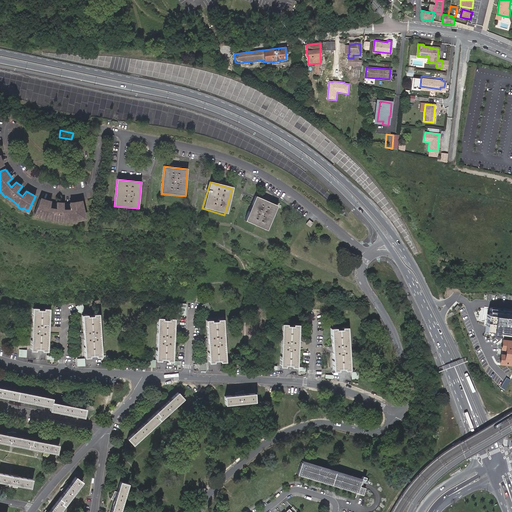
[(51,202),(40,198),(34,213),(40,215),(39,217),(42,218),(44,218),(45,217),(52,218),(61,219),(61,221),(70,221),(71,221),(71,219),(84,218),(80,202),(69,203),(70,210),(65,210),(63,210),(64,202),(57,202),(55,209),(49,208),(51,202)]
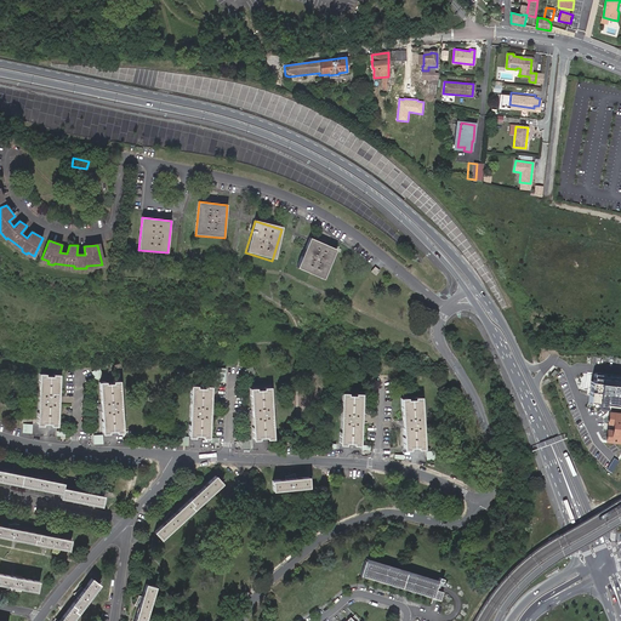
[(308,240),(294,271),(320,283),(334,254),(308,240)]
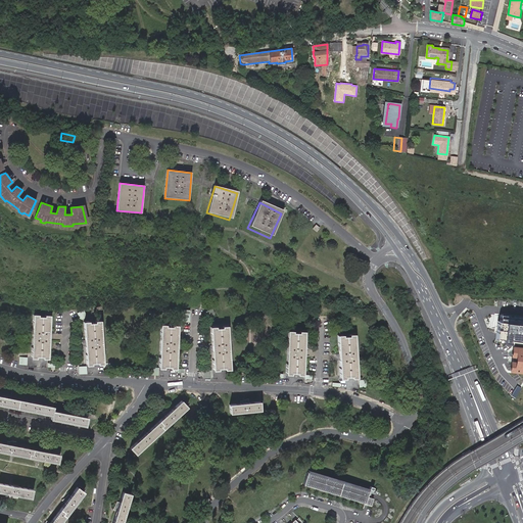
[(212,310),(205,313),(208,320),(216,317),(212,310)]
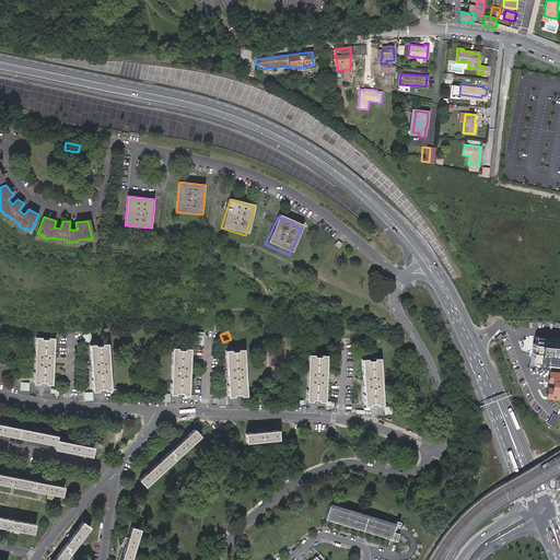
[(94,342),(91,334),(83,337),(86,345),(94,342)]
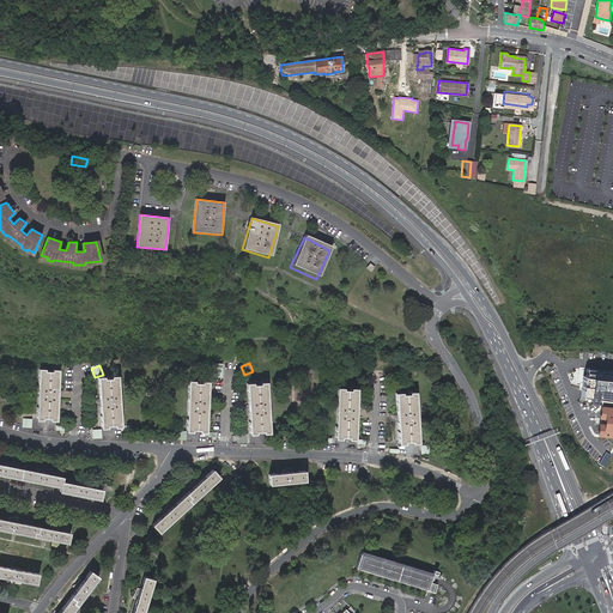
[(223,365),(213,365),(212,378),(222,378),(223,365)]
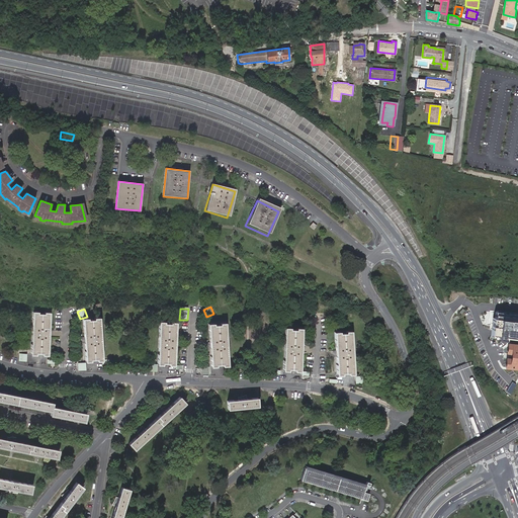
[(517,314),(494,312),(491,336),(502,337),(502,341),(509,342),(509,339),(517,339),(517,314)]
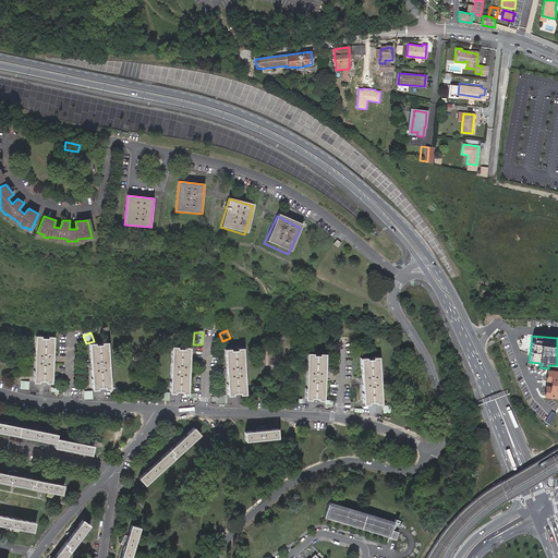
[(39,337),(36,383),(41,384),(41,380),(49,380),(49,384),(53,385),(58,339),(52,338),(52,340),(45,340),(46,338),(39,337)]
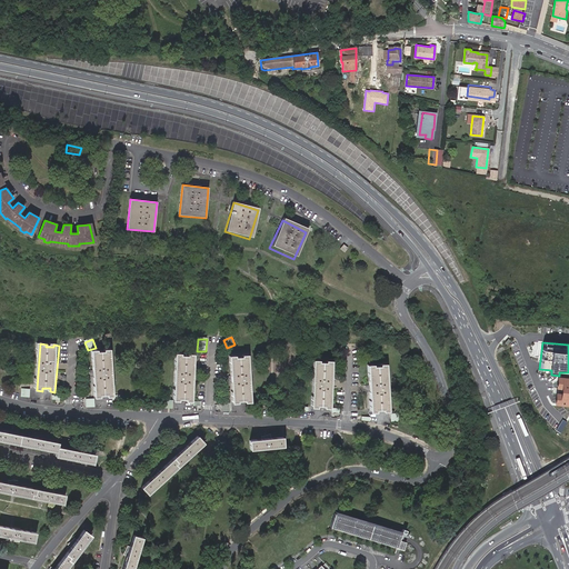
[(113,398),(111,351),(105,351),(105,353),(98,353),(98,352),(92,352),(93,399),(100,398),(100,396),(107,396),(108,398),(113,398)]
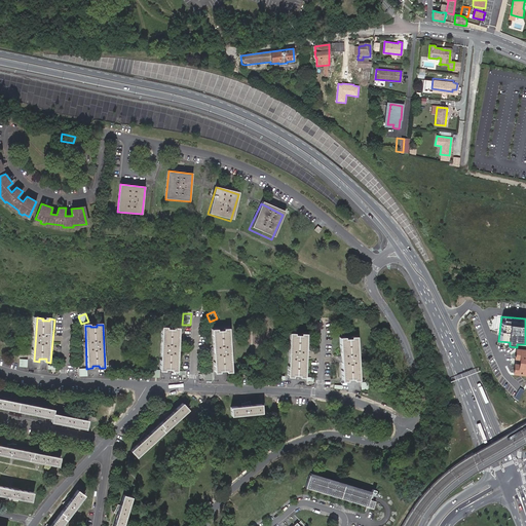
[(161,329),(159,371),(164,371),(164,369),(172,370),(172,371),(177,372),(179,330),(173,329),(173,331),(166,331),(166,329),(161,329)]
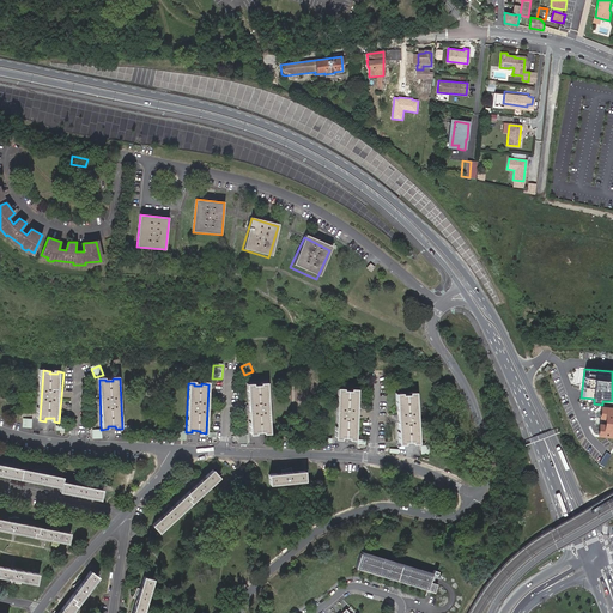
[(268,434),(266,383),(259,383),(259,384),(253,386),(253,383),(246,384),(249,434),(255,434),(255,431),(262,431),(262,434),(268,434)]
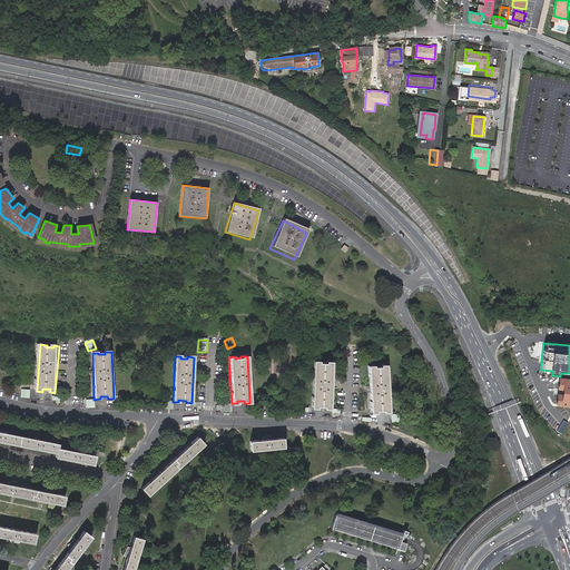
[(328,408),(332,361),(325,360),(325,362),(318,362),(318,360),(313,359),(310,406),(315,406),(315,405),(322,405),(322,408),(328,408)]
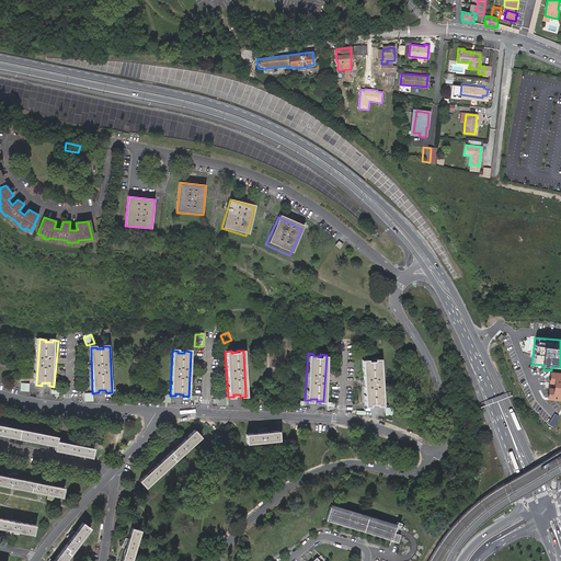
[(380,403),(378,357),(373,358),(373,359),(365,361),(365,358),(359,358),(362,404),(367,404),(367,402),(375,402),(375,404),(380,403)]
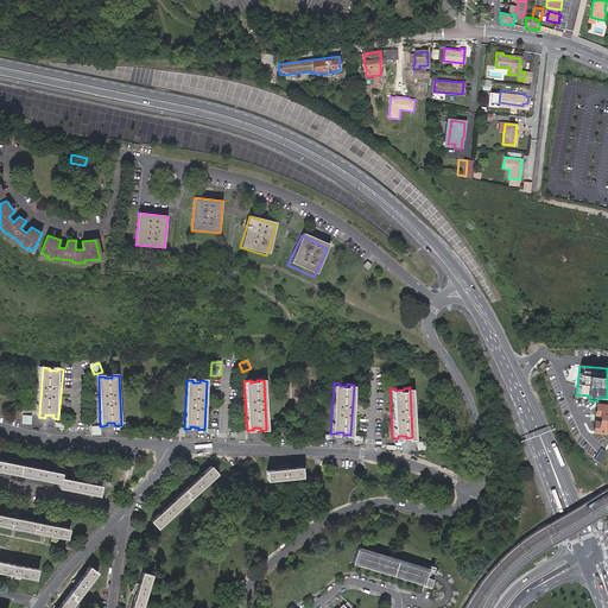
[(607,431),(607,404),(595,404),(591,430),(607,431)]
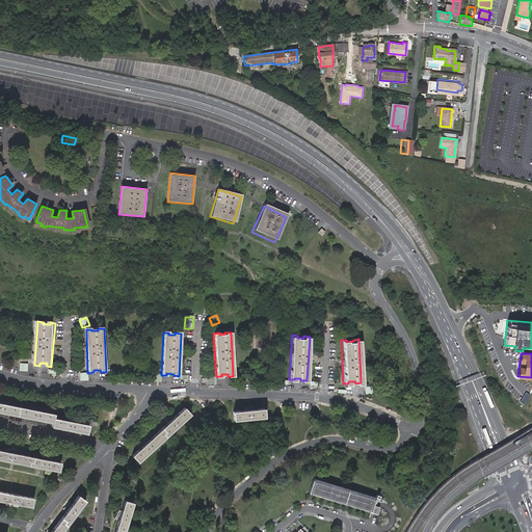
[(525,404),(530,394),(526,392),(521,402),(525,404)]
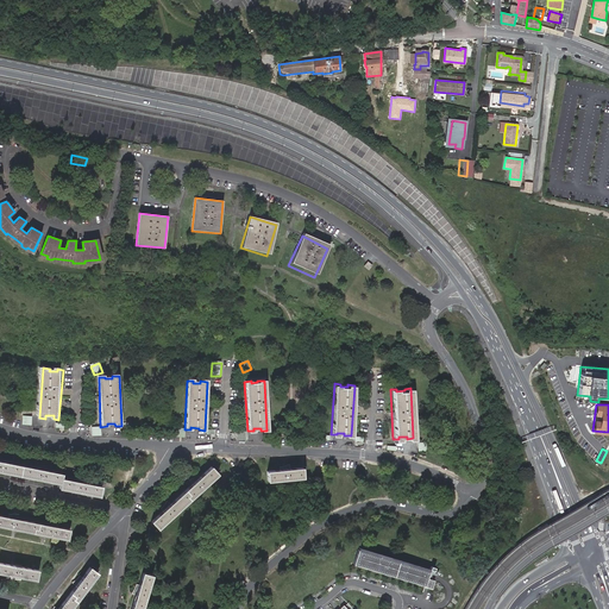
[(63,481),(63,477),(0,463),(0,473),(62,487),(61,490),(99,498),(101,489),(63,481)]
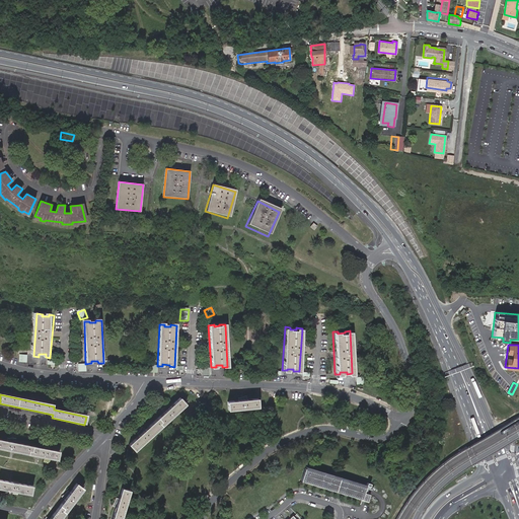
[(184,402),(179,396),(171,403),(165,409),(145,427),(138,433),(130,440),(136,446),(184,402)]
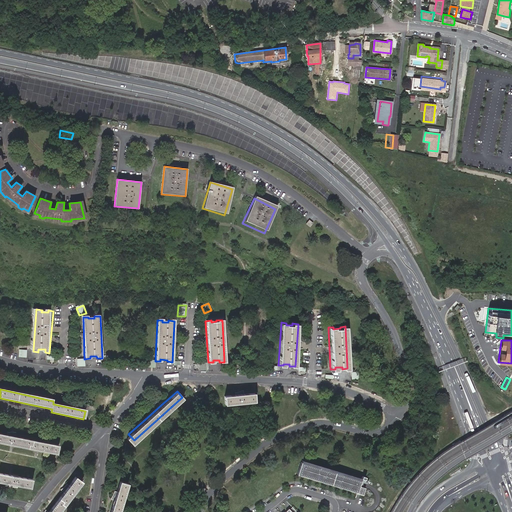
[(98,392),(93,406),(98,408),(100,403),(105,405),(106,400),(111,401),(114,392),(107,395),(98,392)]
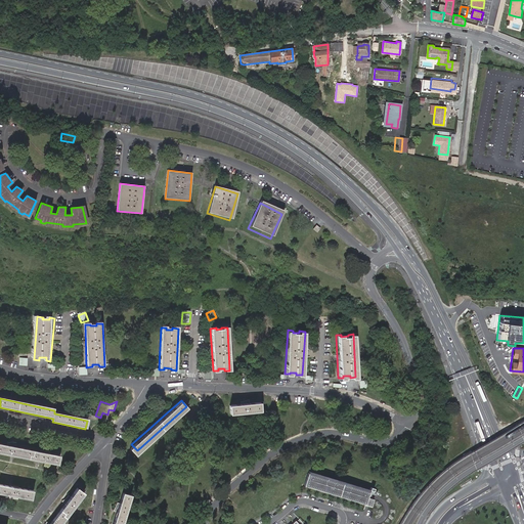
[(248,402),(238,403),(229,404),(229,412),(261,410),(260,402),(248,402)]
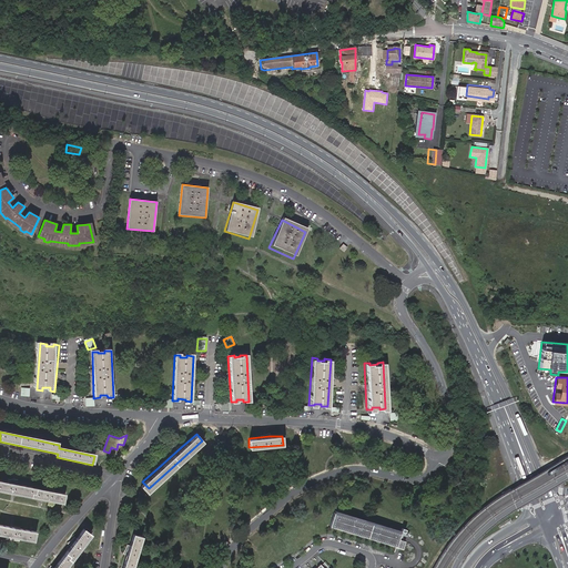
[(0,492),(64,504),(66,495),(0,482),(0,492)]
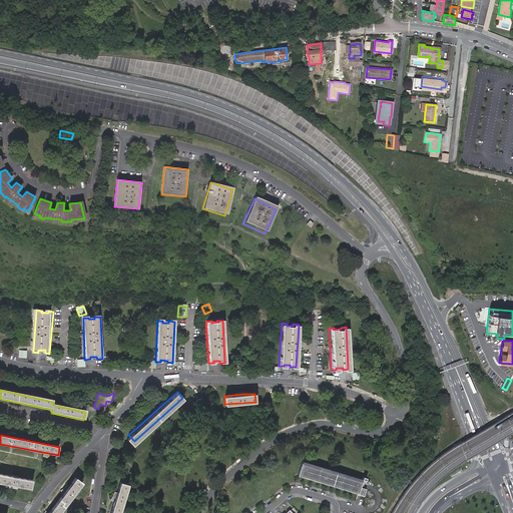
[(360,479),(300,461),(296,474),(356,491),(360,479)]
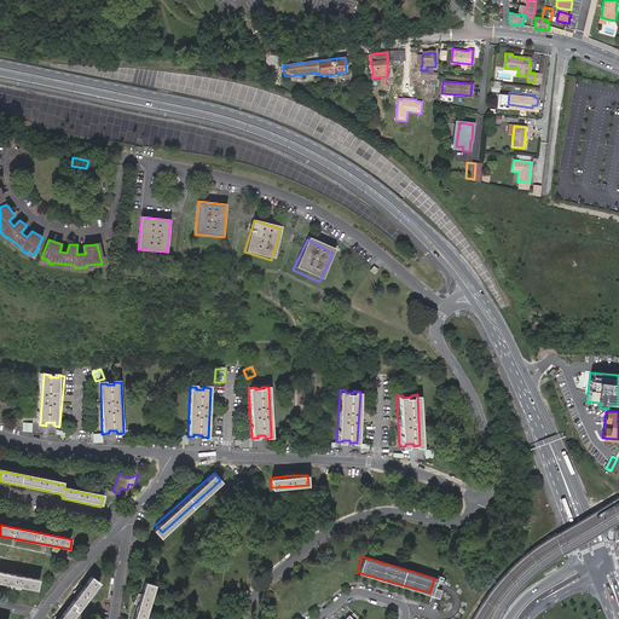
[(0,583),(12,586),(23,589),(38,593),(40,583),(0,573),(0,583)]
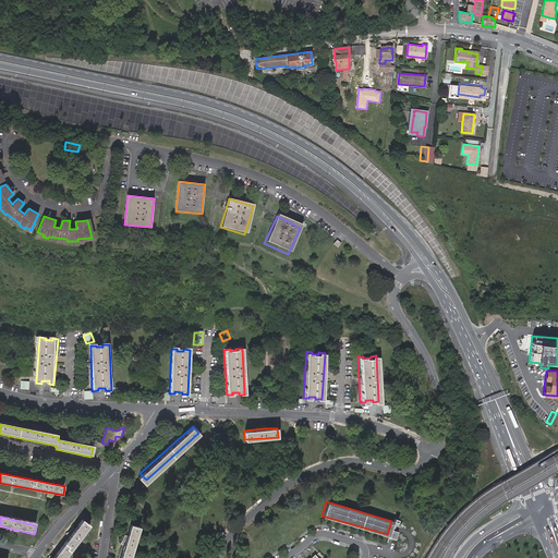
[(53,557),(52,557),(64,557),(91,524),(83,518),(76,526),(71,535),(53,557)]
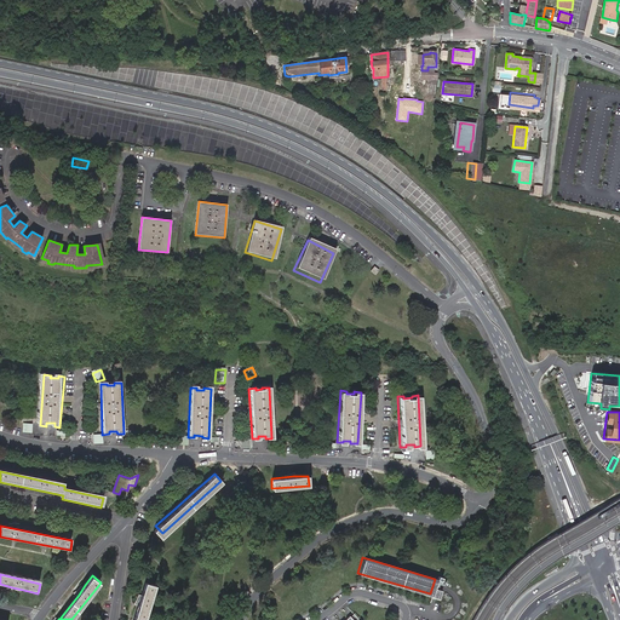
[(144,619),(156,581),(147,579),(143,590),(141,601),(133,619),(144,619)]
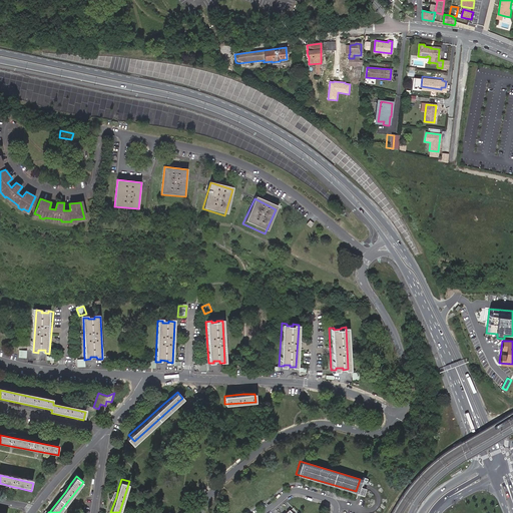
[(65,492),(70,484),(68,483),(67,484),(62,489),(65,492)]
